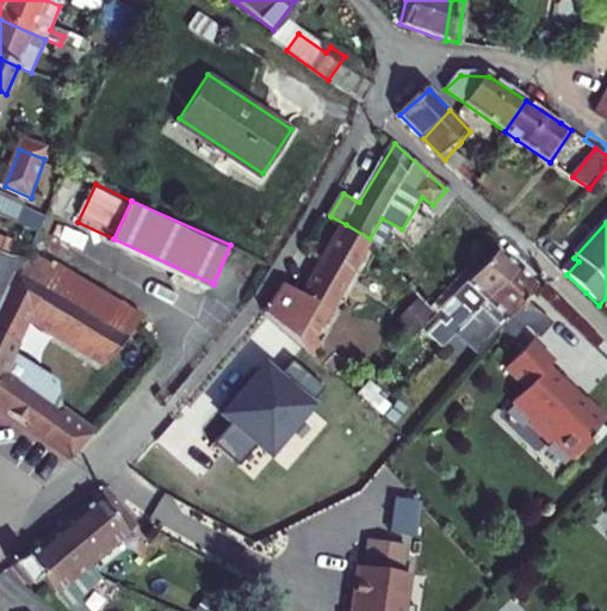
[(307,346),(370,239),(346,224),(305,296),(286,285),(271,312),(307,346)]
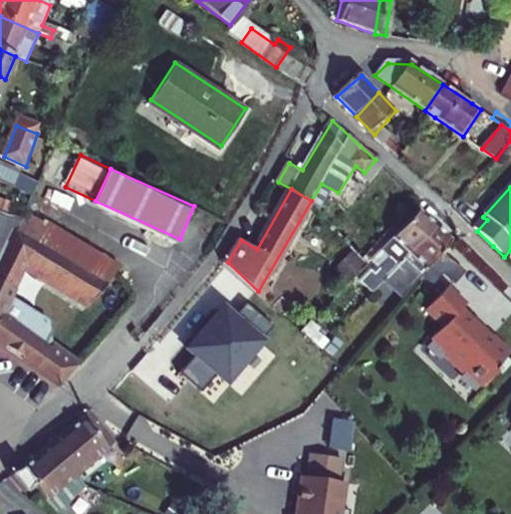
[(435,224),(418,209),(376,255),(395,271),(435,224)]
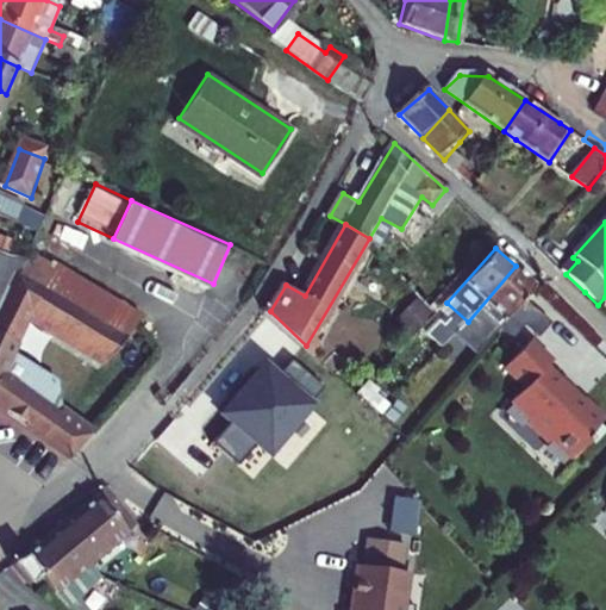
[(0,306),(18,271),(23,259),(0,249),(0,306)]
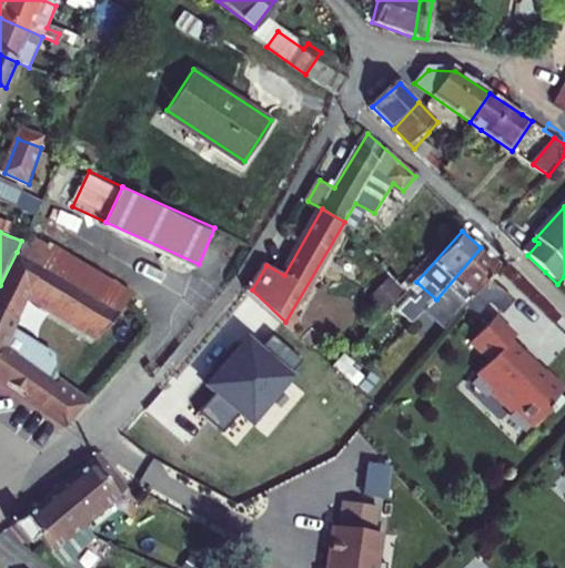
[(66,261),(28,240),(27,243),(21,241),(17,252),(121,313),(129,298),(66,261)]
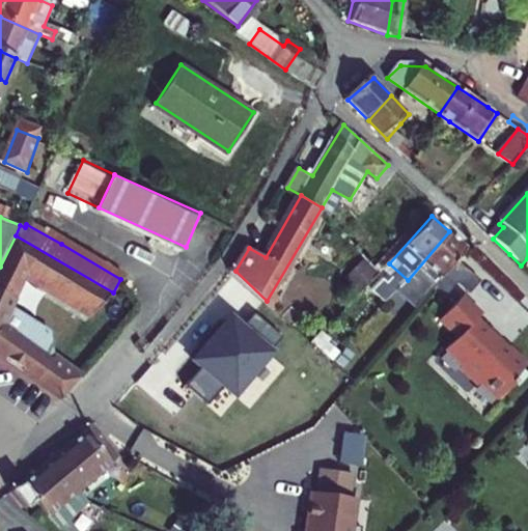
[(449,231),(408,280),(425,296),(466,246),(449,231)]
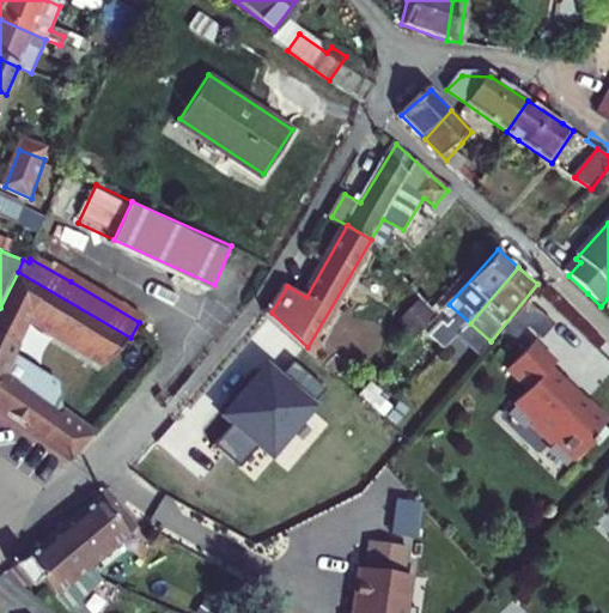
[(131,338),(18,272),(0,308),(0,405),(73,457),(95,431),(66,410),(60,380),(11,357),(30,319),(107,364),(131,338)]
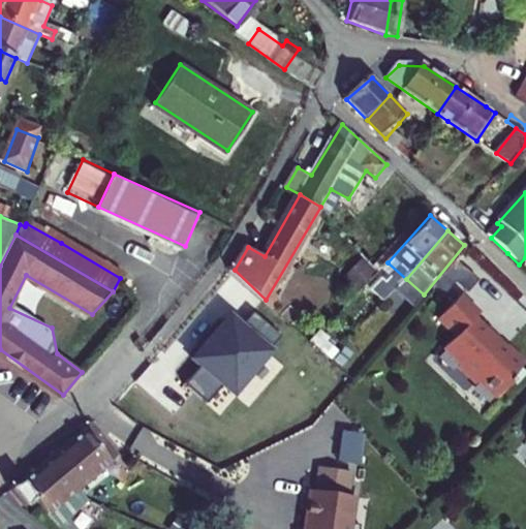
[(367,254),(347,275),(364,289),(382,268),(367,254)]
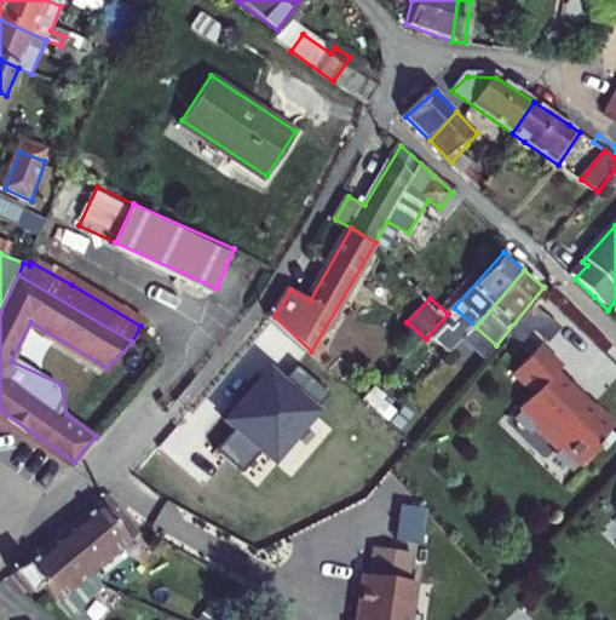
[(476,327),(454,308),(444,319),(466,338),(476,327)]
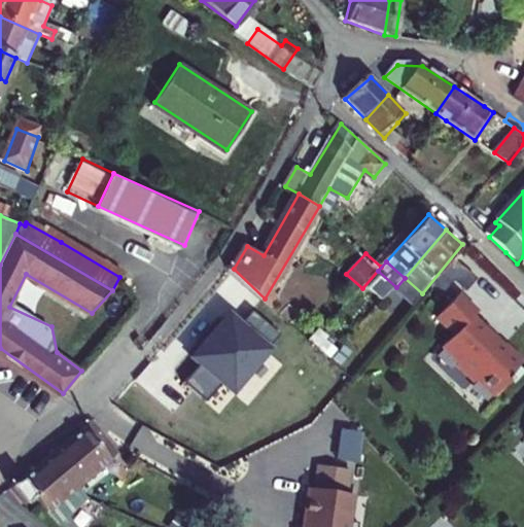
[(478,311),(459,292),(438,316),(455,332),(443,345),(460,360),(457,363),(476,381),(478,378),(495,394),(512,378),(510,375),(519,364),(523,360),(523,358),(507,342),(504,344),(474,315),(478,311)]
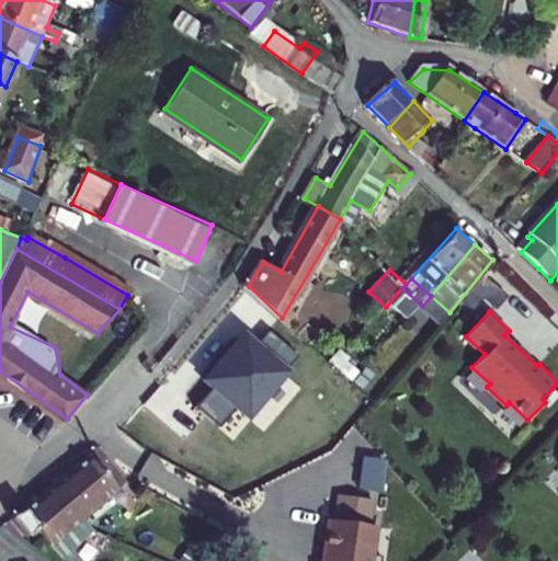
[(261,343),(247,331),(202,380),(214,390),(200,407),(223,425),(238,410),(251,421),(293,369),(291,368),(300,357),(271,331),(261,343)]
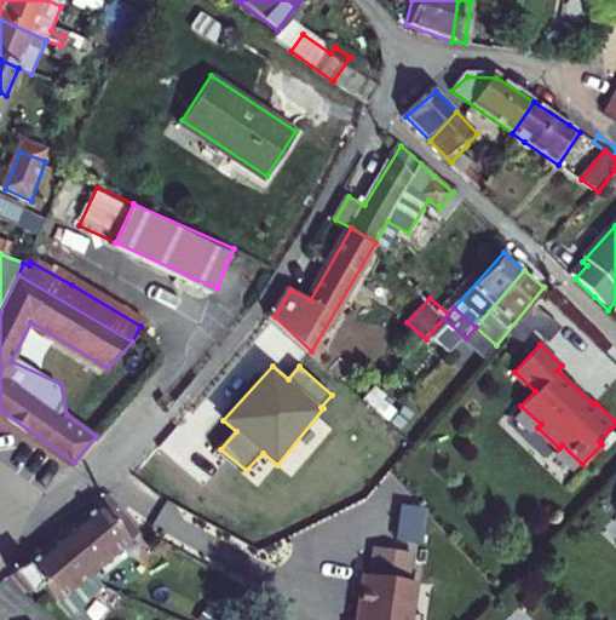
[(387,419),(398,408),(384,395),(374,406),(387,419)]
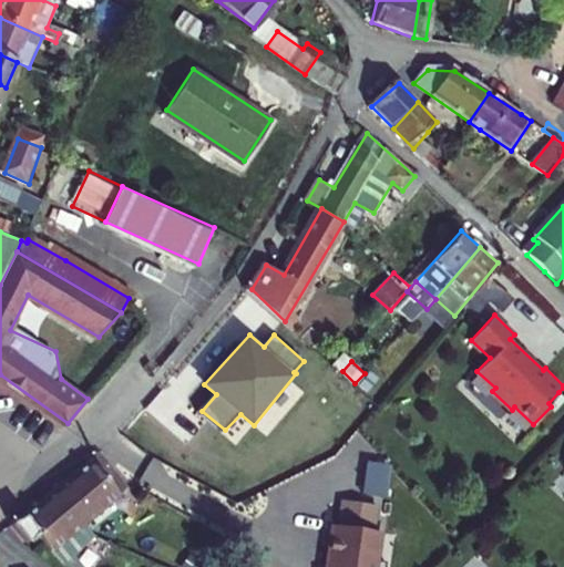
[(385,393),(370,379),(361,389),(376,403),(385,393)]
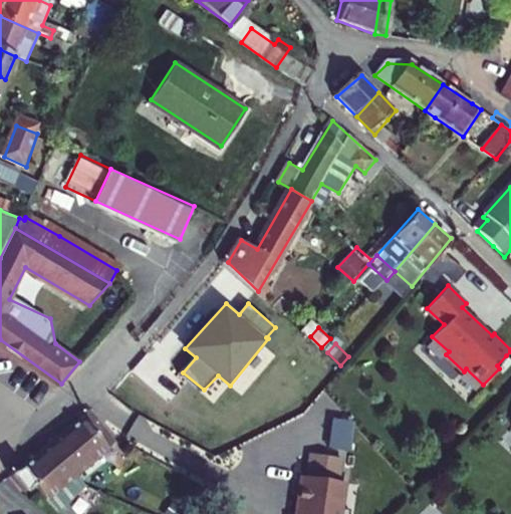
[(506,355),(497,365),(499,368),(509,357),(506,355)]
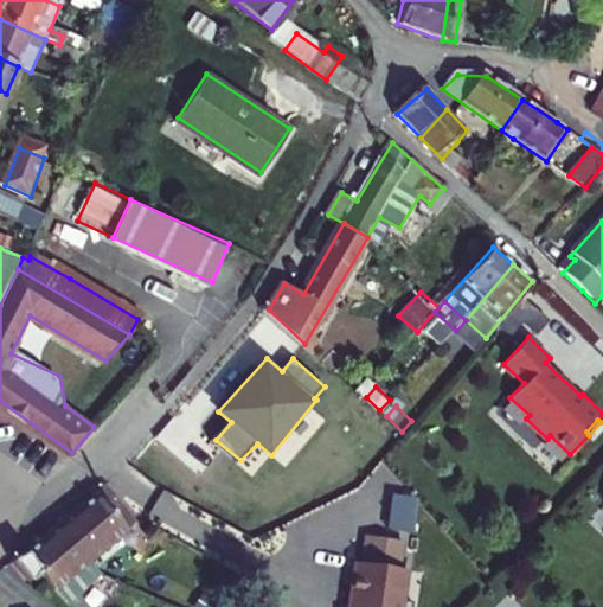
[(111,484),(65,523),(96,560),(115,544),(142,522),(141,521),(111,484)]
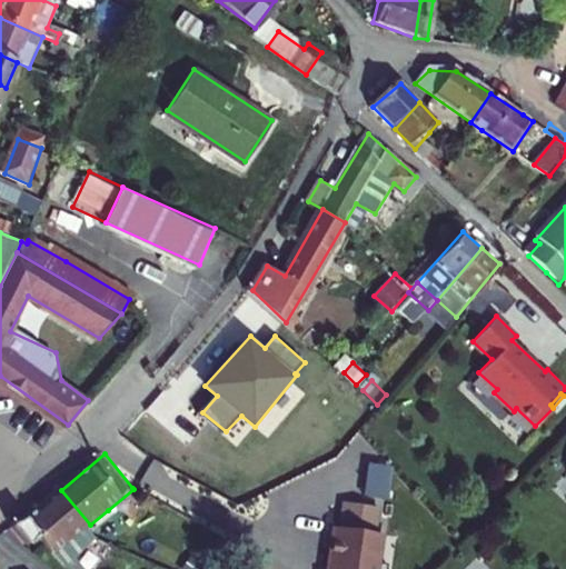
[(393,469),(367,466),(363,496),(388,499),(393,469)]
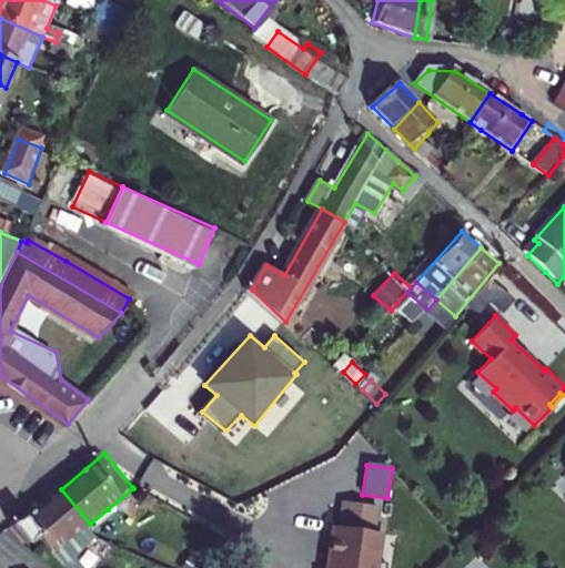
[(90,524),(61,489),(27,518),(41,535),(47,543),(52,547),(60,558),(67,567),(68,567),(88,567),(109,541),(100,536),(89,525),(90,524)]
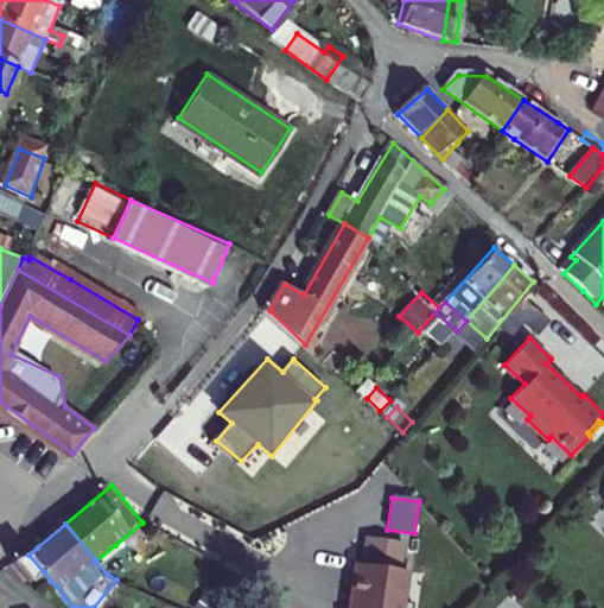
[(402,546),(364,542),(362,567),(355,565),(349,607),(401,607),(406,572),(400,571),(402,546)]
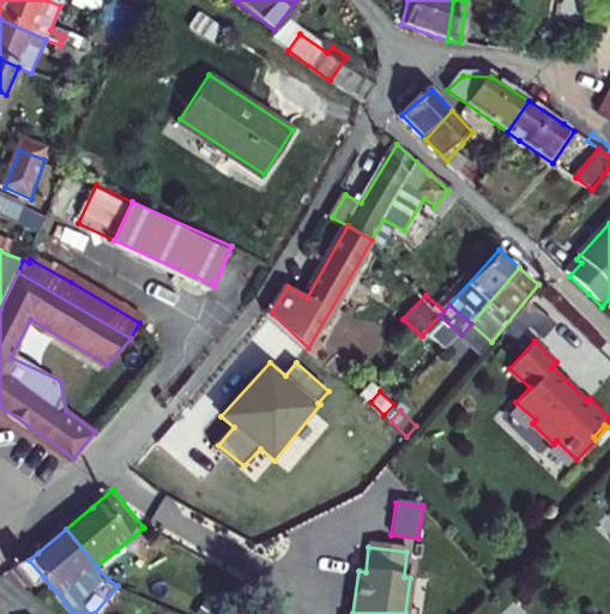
[(24,563),(16,566),(32,588),(40,582),(44,578),(29,560),(24,563)]
